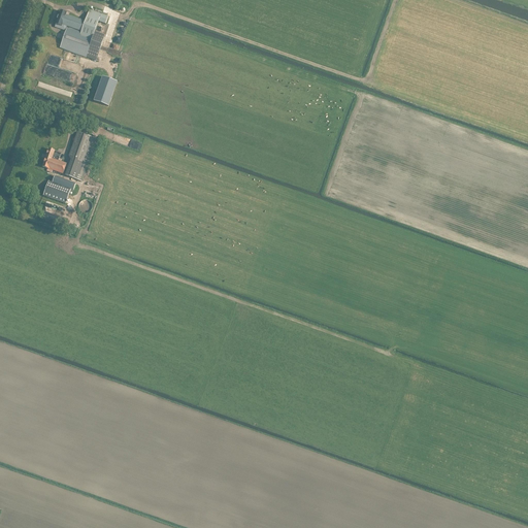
[(55,24),(63,27),(66,31),(60,47),(97,60),(105,35),(95,32),(99,21),(105,23),(108,15),(90,9),(86,21),(66,13),(67,12),(60,10),(55,24)]
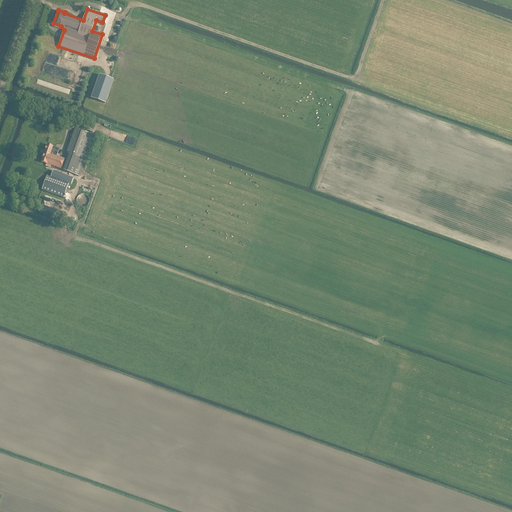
[(105,103),(113,79),(99,74),(91,98),(105,103)]
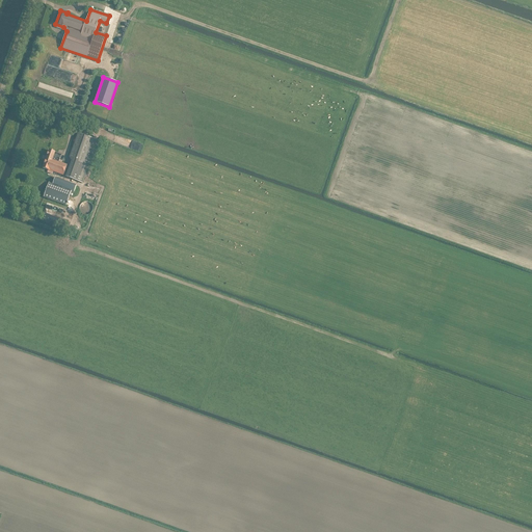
[(65,178),(82,183),(97,140),(78,133),(70,158),(71,162),(65,178)]
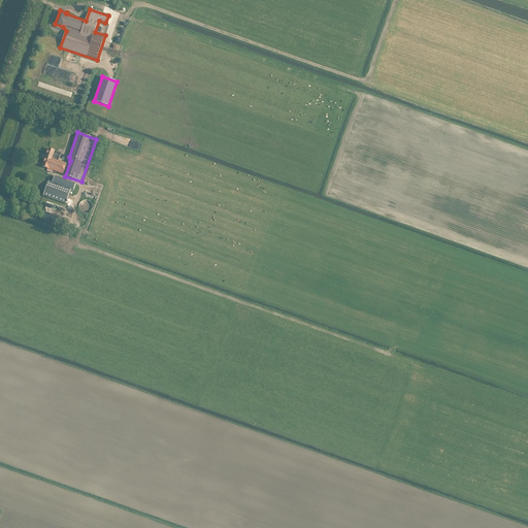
[(47,168),(47,170),(52,172),(53,170),(63,174),(66,163),(59,160),(61,153),(48,149),(45,156),(46,157),(42,166),(47,168)]
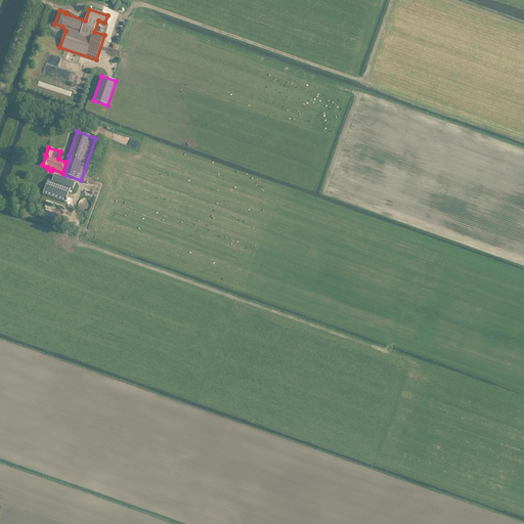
[(43,193),(66,202),(71,187),(73,188),(75,182),(54,175),(51,180),(48,179),(43,193)]
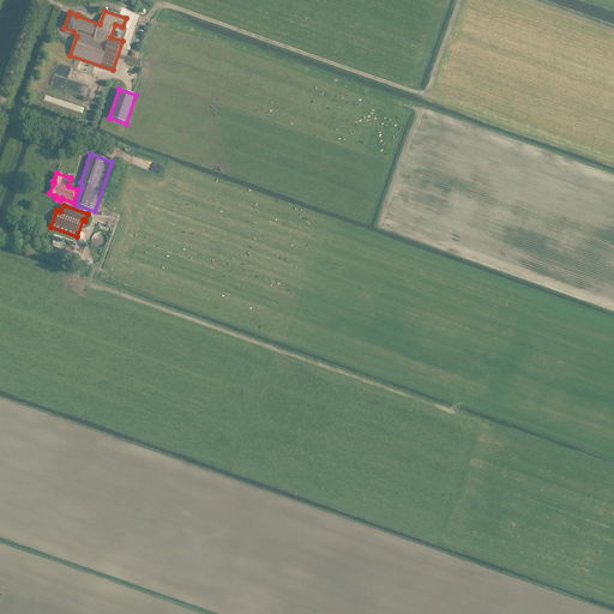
[(107,240),(107,239),(107,238),(107,236),(106,235),(104,234),(102,233),(101,232),(100,232),(98,232),(96,233),(95,233),(94,234),(92,236),(92,238),(92,240),(92,241),(92,242),(94,244),(95,245),(97,246),(98,247),(100,247),(101,247),(103,246),(104,246),(106,245),(106,244),(107,242),(107,240)]
